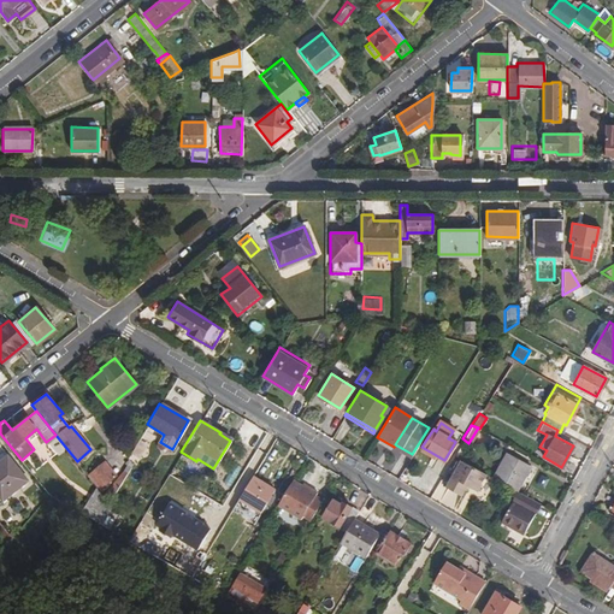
[(448,438),(454,441),(458,434),(453,431),(448,438)]
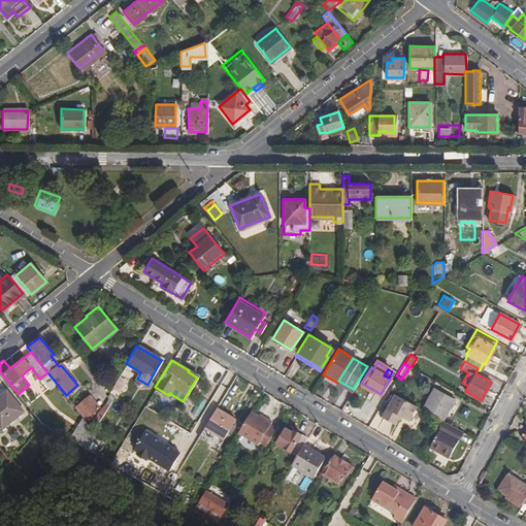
[(353,389),(338,381),(337,383),(352,392),(353,389)]
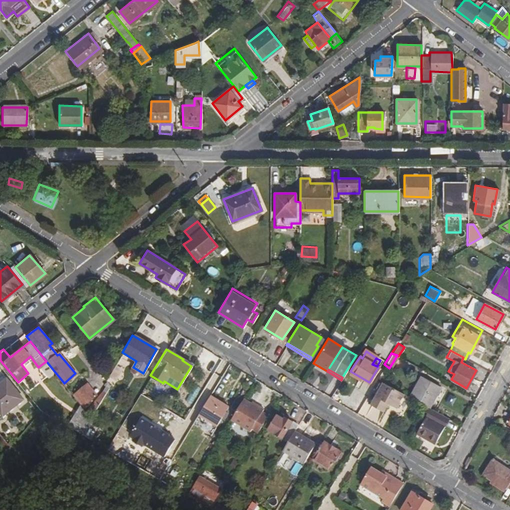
[(203,386),(210,390),(219,375),(213,371),(203,386)]
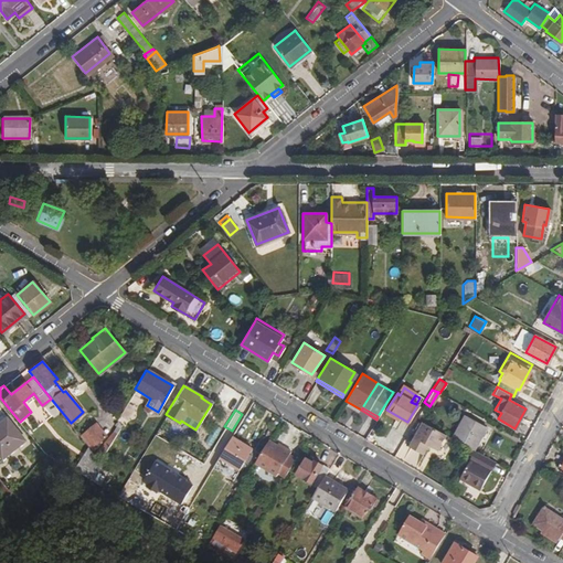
[(0,457),(23,439),(1,412),(0,413),(0,457)]
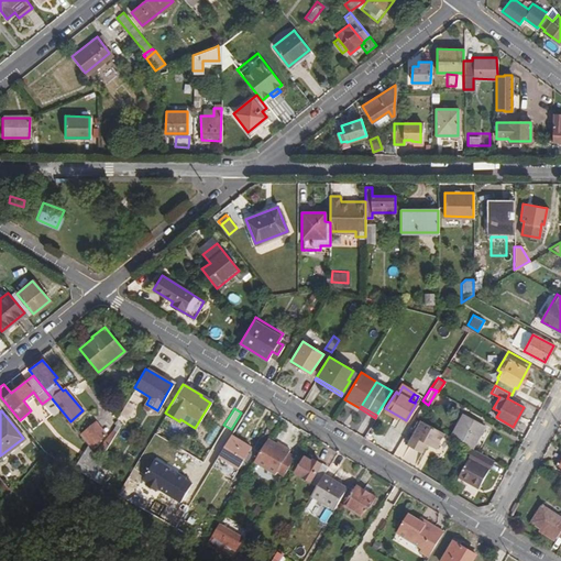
[(468,446),(471,447),(483,425),(463,414),(450,436),(468,446)]
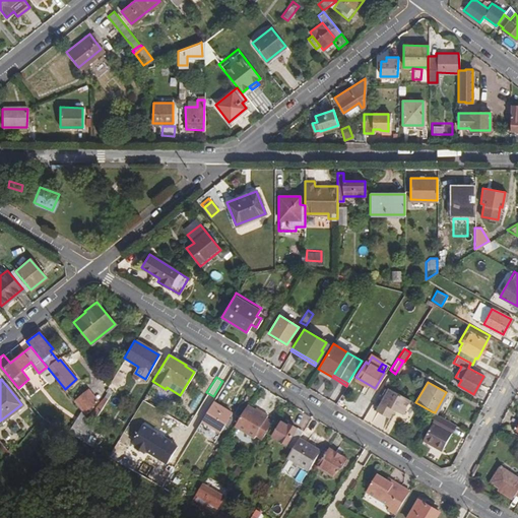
[(76,390),(70,395),(72,399),(82,411),(85,413),(91,408),(89,407),(98,400),(88,388),(80,395),(76,390)]
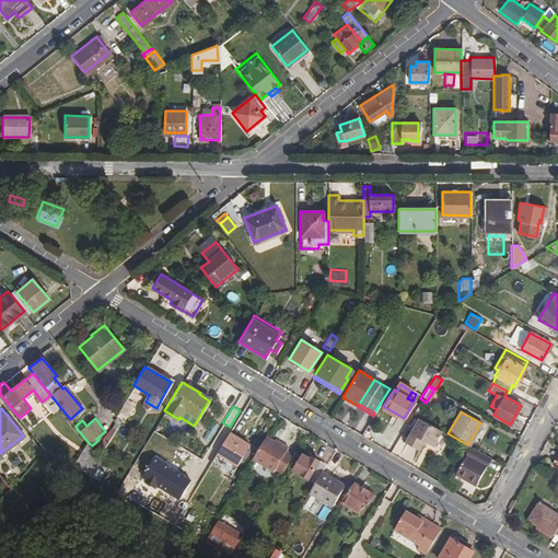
[(443,431),(419,418),(405,442),(419,450),(425,441),(433,446),(443,431)]
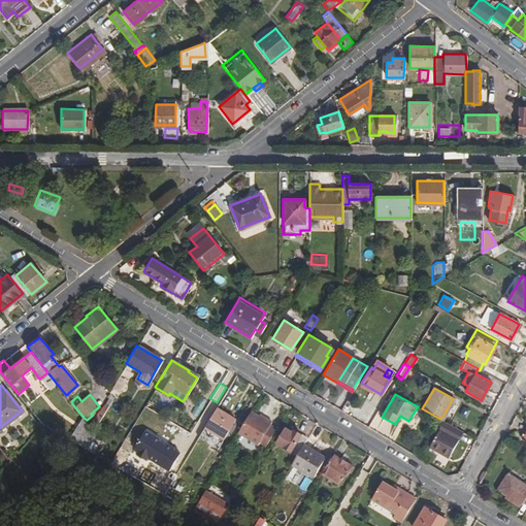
[(91,427),(93,430),(108,405),(104,402),(91,427)]
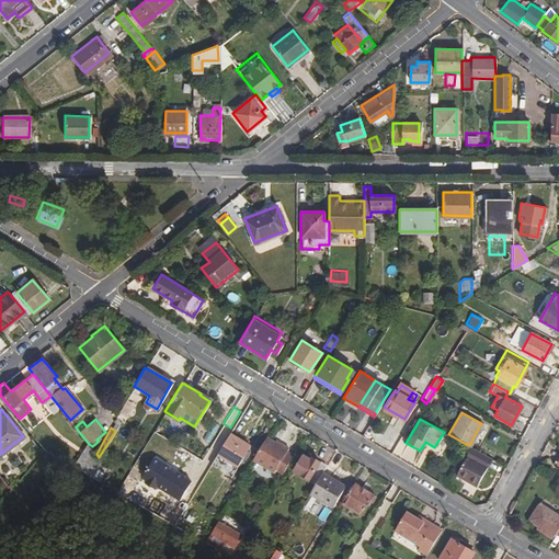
[(89,444),(78,431),(75,433),(86,447),(89,444)]
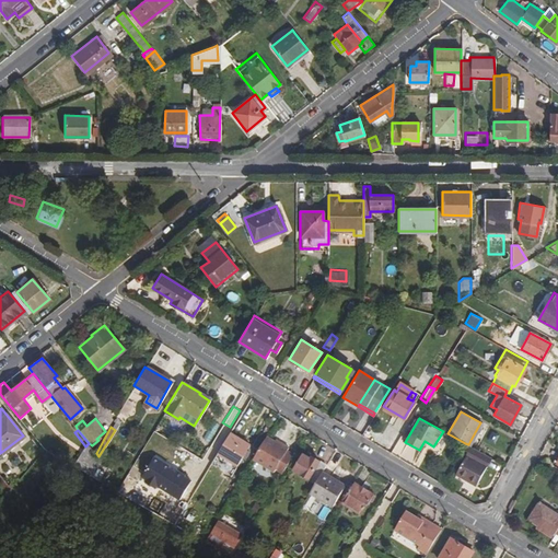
[(229,432),(217,452),(236,464),(248,444),(229,432)]
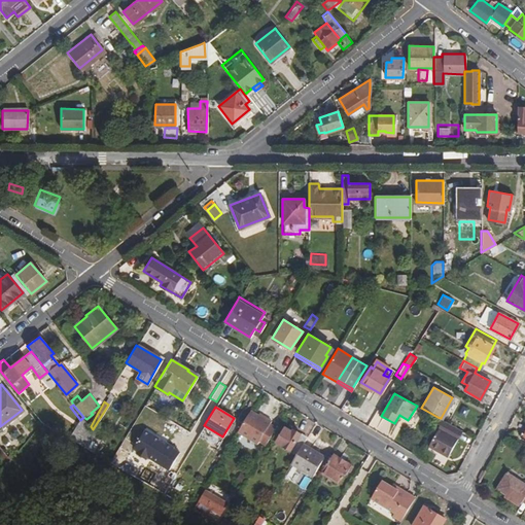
[(260,416),(249,410),(236,430),(256,443),(270,420),(261,415),(260,416)]
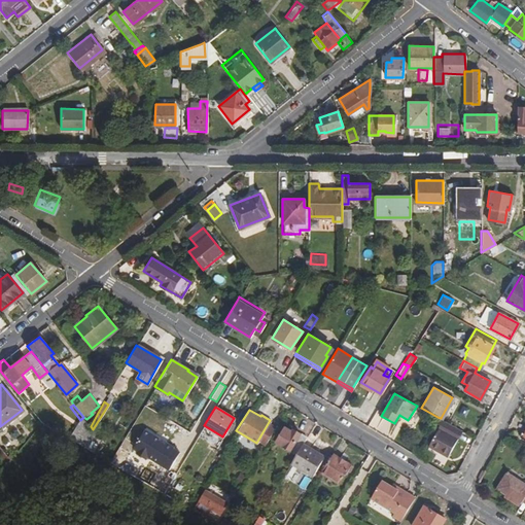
[(439,424),(428,445),(447,455),(461,429),(441,418),(438,417),(434,422),(439,424)]
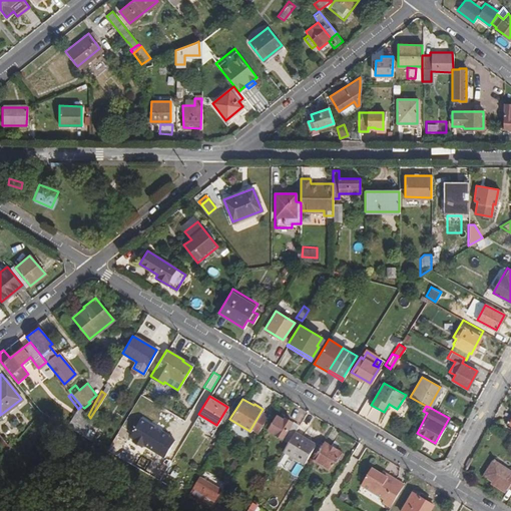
[(294,432),(297,426),(284,417),(283,420),(276,416),(268,429),(288,442),(294,432)]
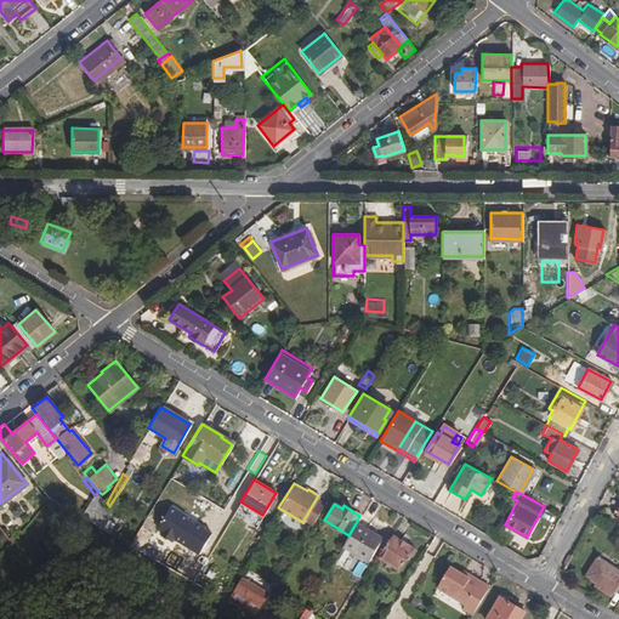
[(87,505),(81,516),(97,526),(103,515),(87,505)]
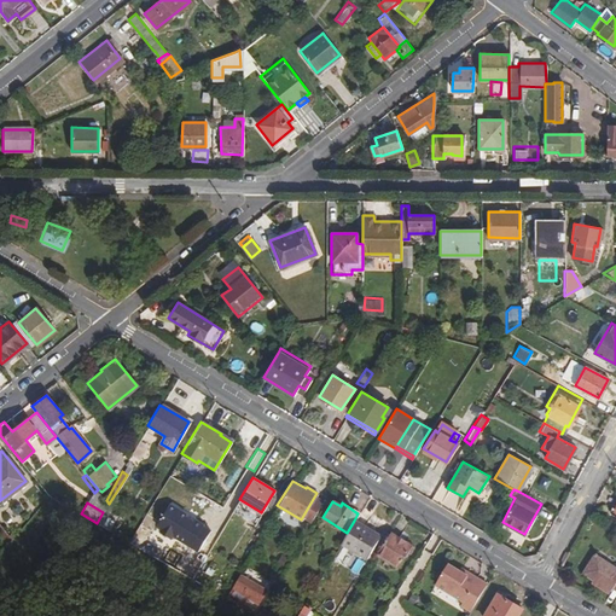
[(169,503),(156,524),(161,528),(158,530),(170,538),(172,535),(197,550),(210,529),(202,524),(203,523),(193,517),(192,518),(185,515),(186,512),(169,503)]
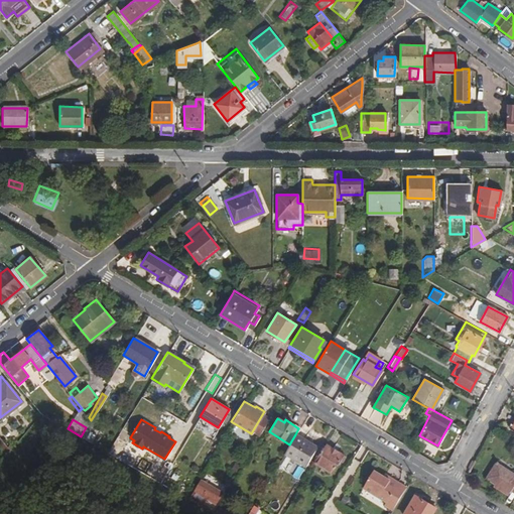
[(313,445),(295,434),(289,444),(284,453),(304,465),(313,452),(310,450),(313,445)]
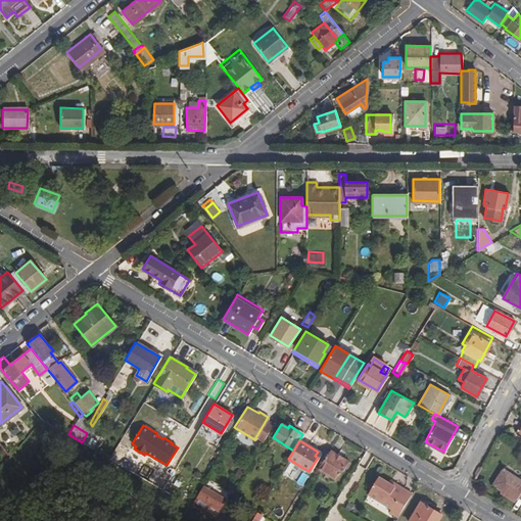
[(348,462),(329,450),(318,469),(335,479),(342,466),(345,468),(348,462)]
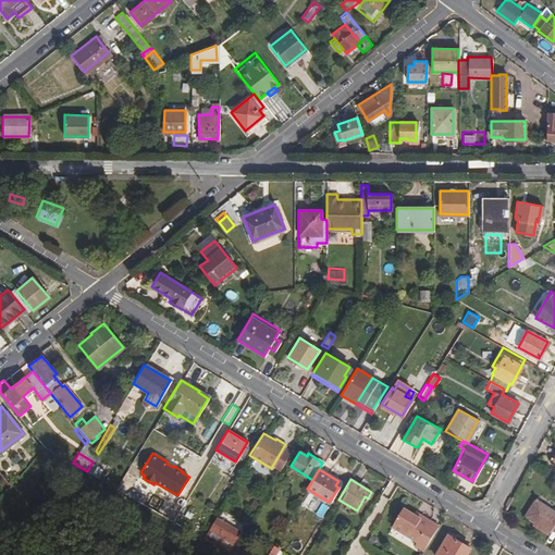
[(387,480),(382,494),(390,497),(395,483),(387,480)]
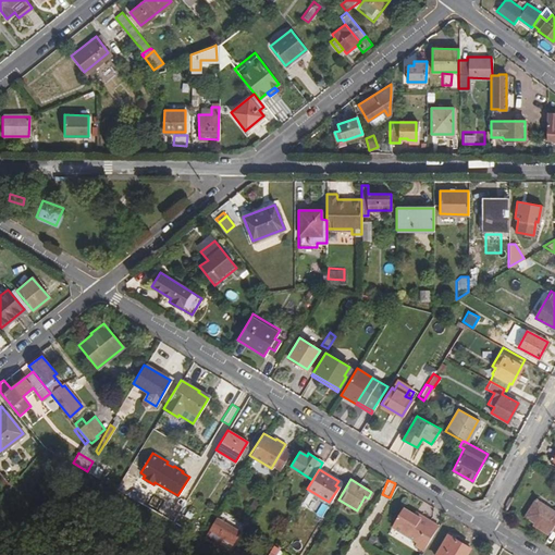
[(551,528),(554,530),(554,505),(552,510),(532,500),(523,517),(532,522),(550,532),(551,528)]
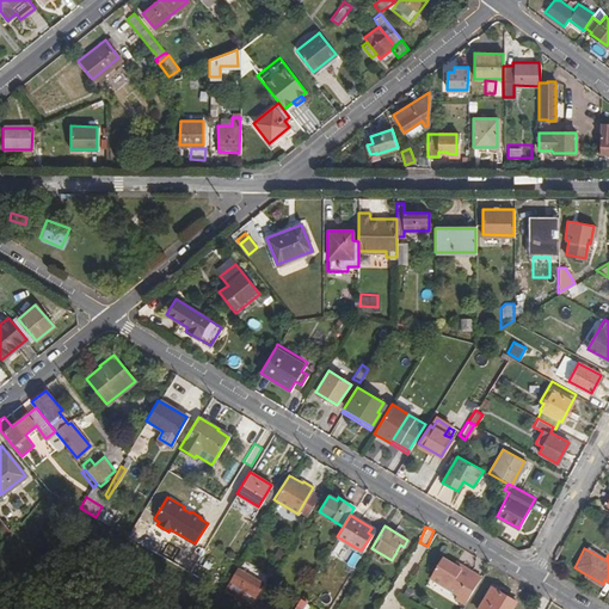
[(354,565),(358,553),(351,551),(346,563),(354,565)]
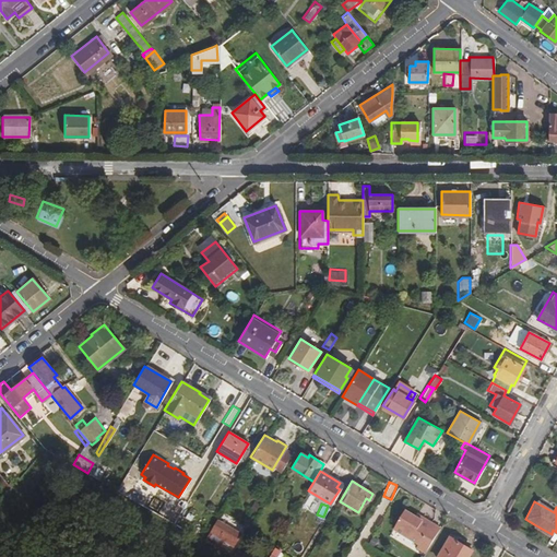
[(415,546),(424,552),(439,528),(422,517),(421,520),(415,516),(403,509),(392,528),(417,543),(415,546)]
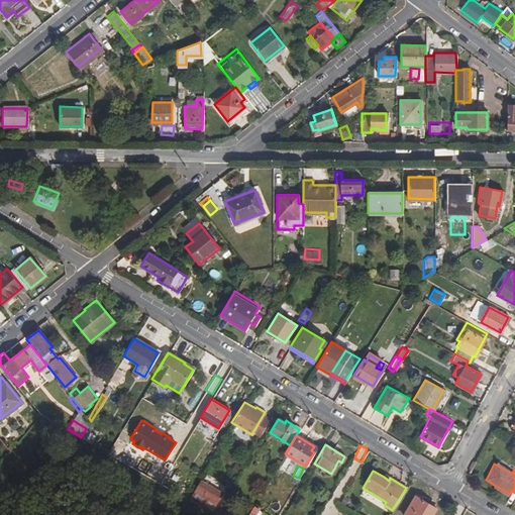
[(206,481),(220,488),(222,484),(209,477),(206,481)]
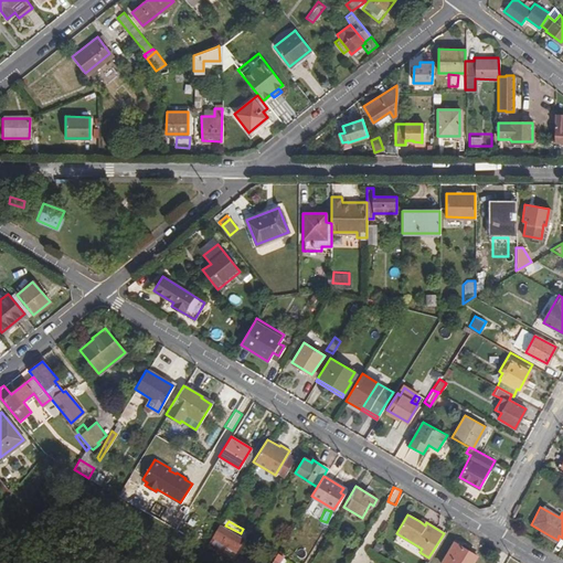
[(241,539),(219,526),(212,537),(233,551),(241,539)]
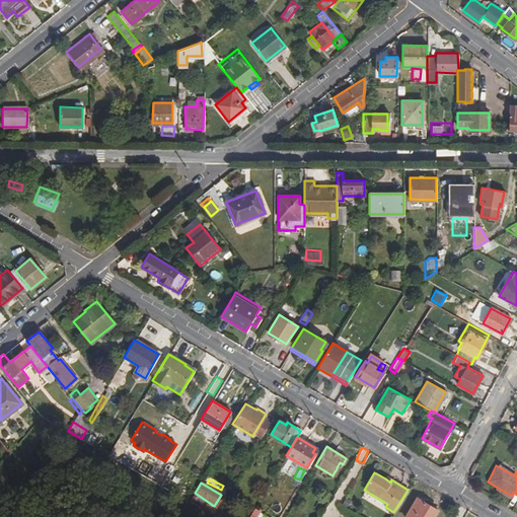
[(510,498),(512,496),(496,487),(495,490),(510,498)]
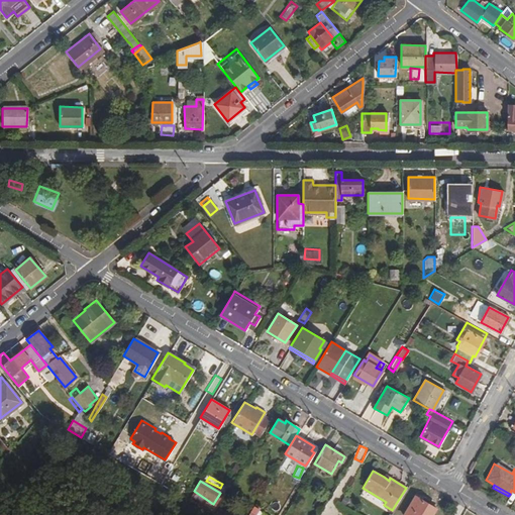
[(431,514),(435,509),(415,496),(403,514),(431,514)]
